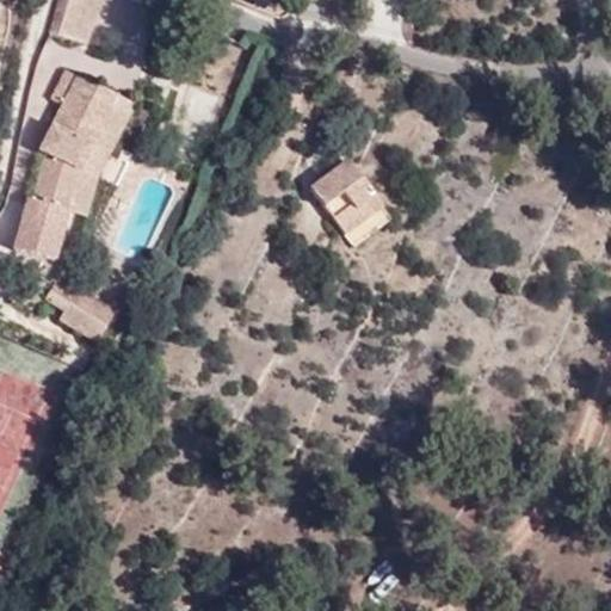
[(88,44),(102,0),(57,0),(48,35),(88,44)]
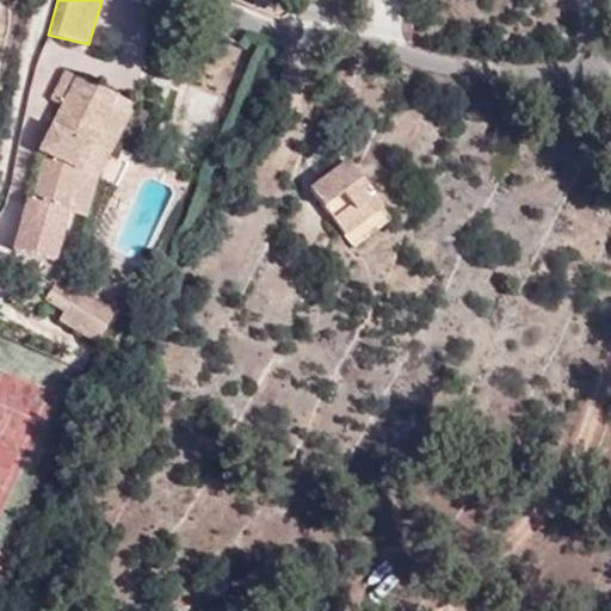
[(49,129),(38,148),(45,153),(31,197),(28,195),(11,245),(50,258),(67,208),(80,167),(117,96),(66,71),(54,92),(65,97),(54,119),(62,124),(57,133),(49,129)]
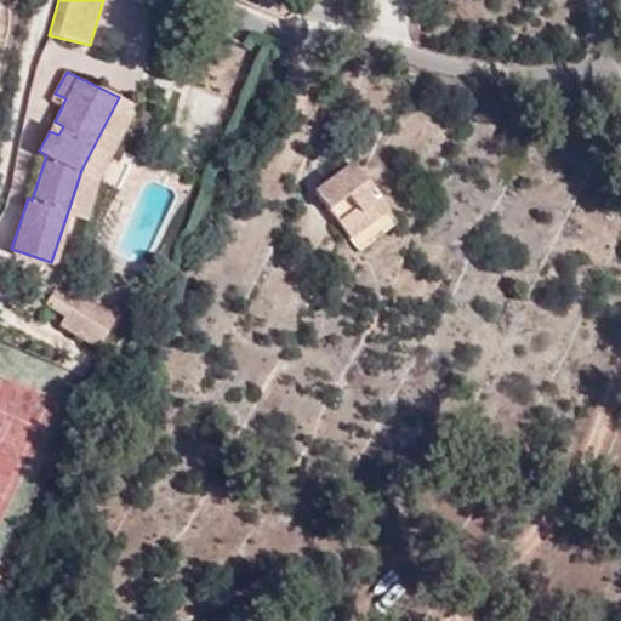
[(86,217),(100,177),(135,106),(119,97),(81,170),(68,211),(86,217)]
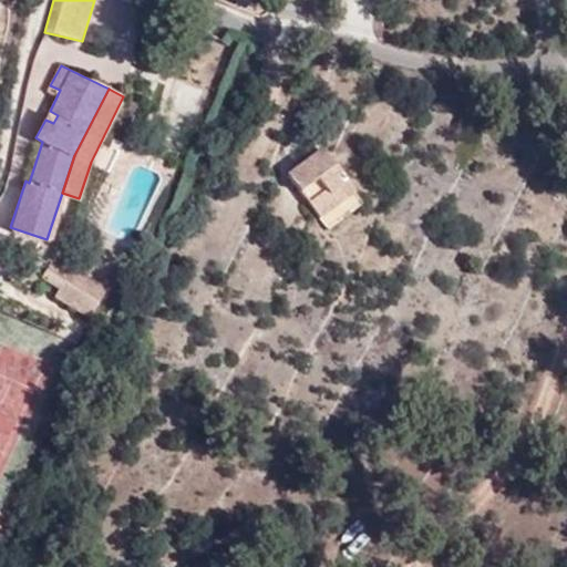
[(50,111),(45,120),(53,123),(58,115),(50,111)]
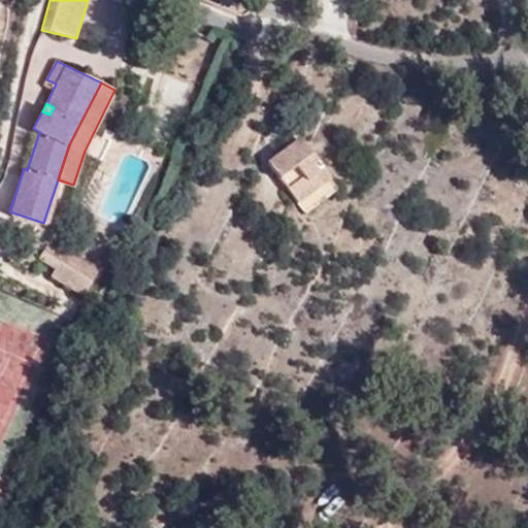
[(268,162),(298,203),(330,178),(301,139),(268,162)]
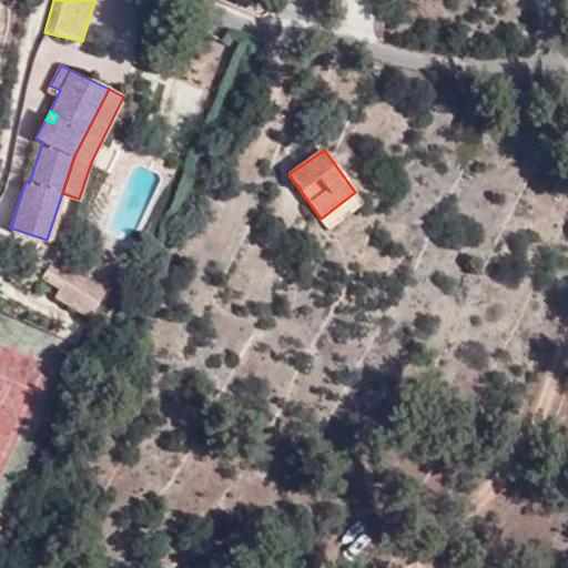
[(330,231),(364,205),(355,192),(321,219),(330,231)]
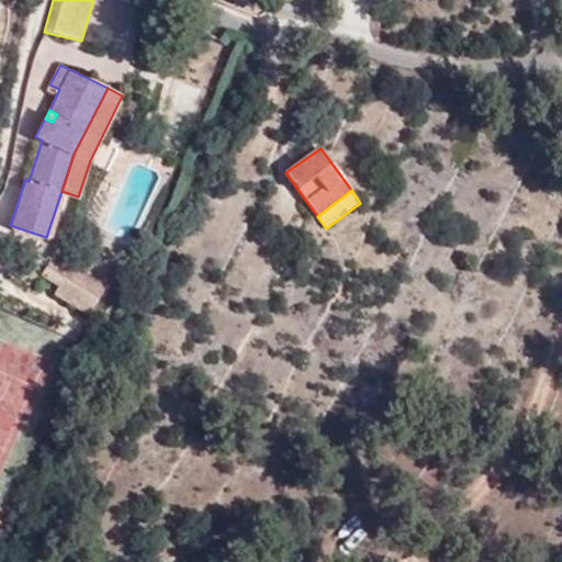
[(89,313),(105,283),(54,255),(41,276),(58,285),(54,293),(89,313)]
